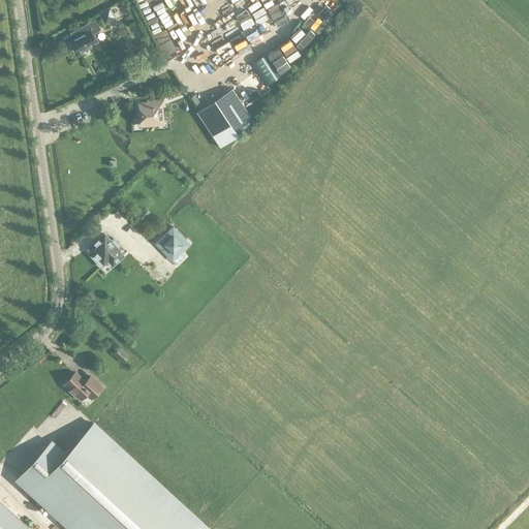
[(315,29),(330,13),(319,4),(305,20),(315,29)]
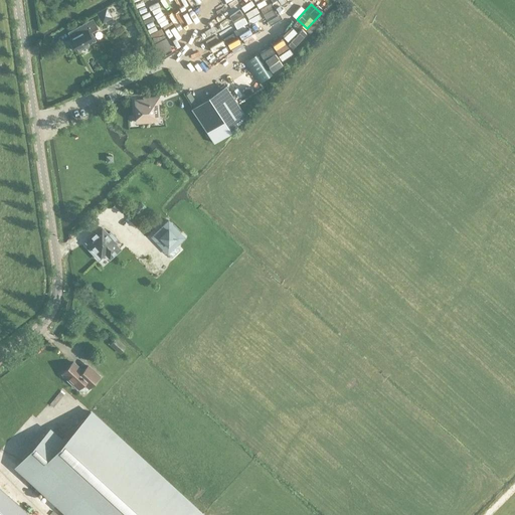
[(106,8),(98,13),(102,22),(111,17),(106,8)]
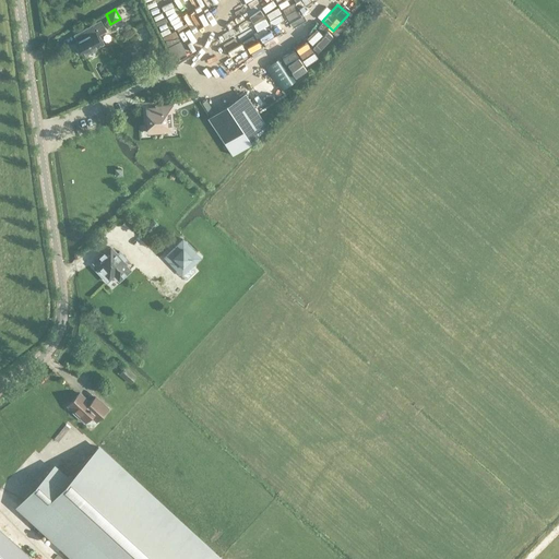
[(80,32),(83,38),(76,42),(83,55),(103,44),(98,36),(104,33),(97,22),(80,32)]
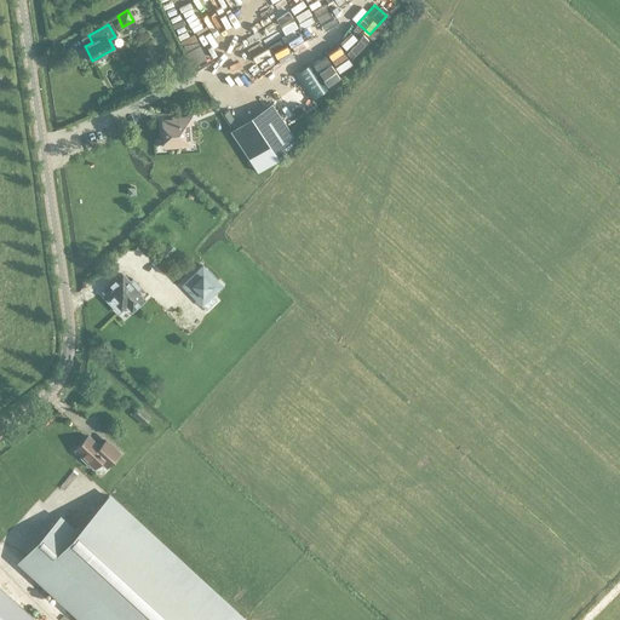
[(356,27),(337,47),(349,59),(368,39),(356,27)]
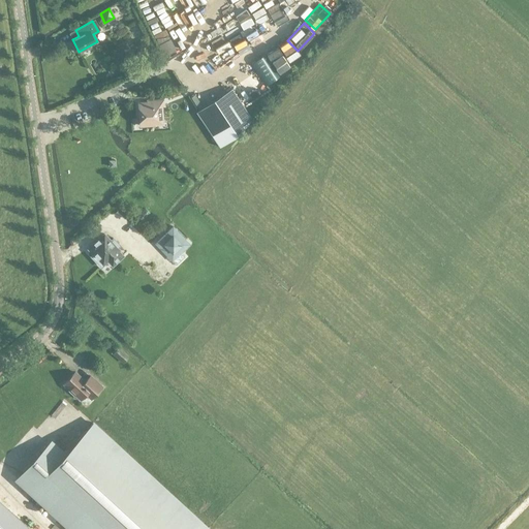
[(148,34),(158,55),(168,49),(158,29),(148,34)]
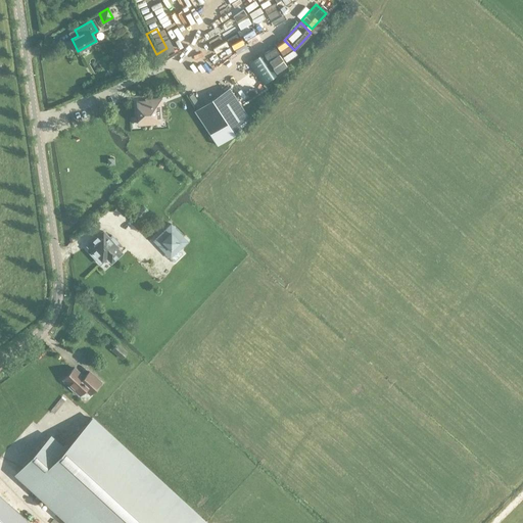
[(273,41),(264,56),(268,59),(278,43),(273,41)]
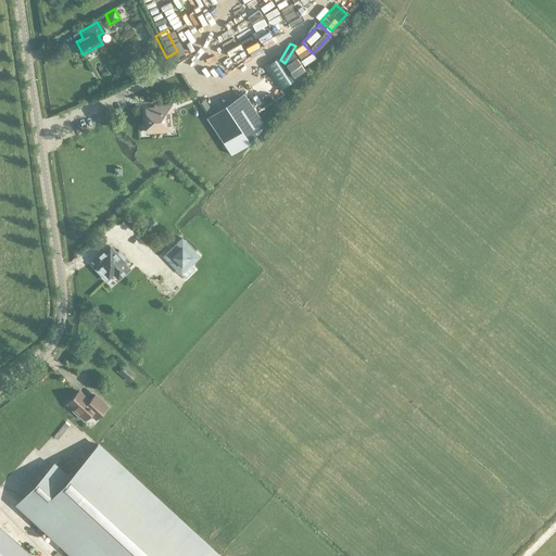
[(250,79),(258,91),(268,84),(260,72),(250,79)]
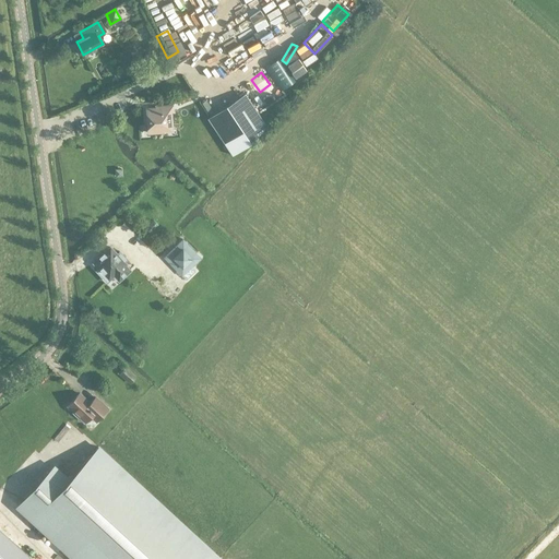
[(245,93),(207,118),(232,155),(251,142),(266,126),(245,93)]
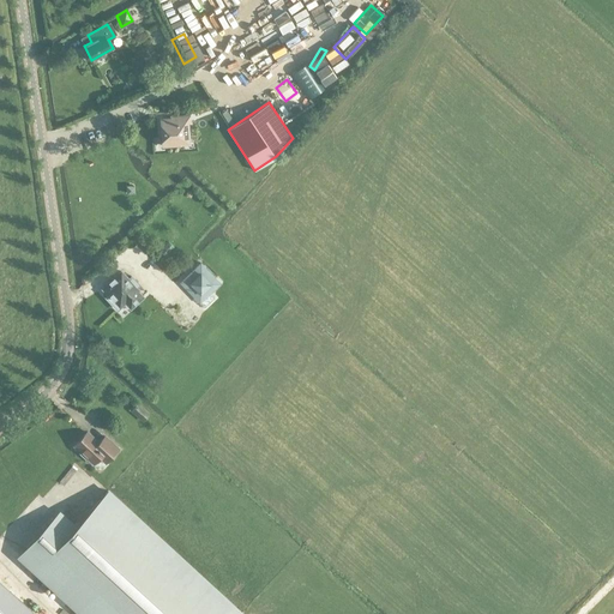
[(161,119),(162,146),(179,145),(178,144),(190,143),(190,115),(170,116),(170,118),(161,119)]
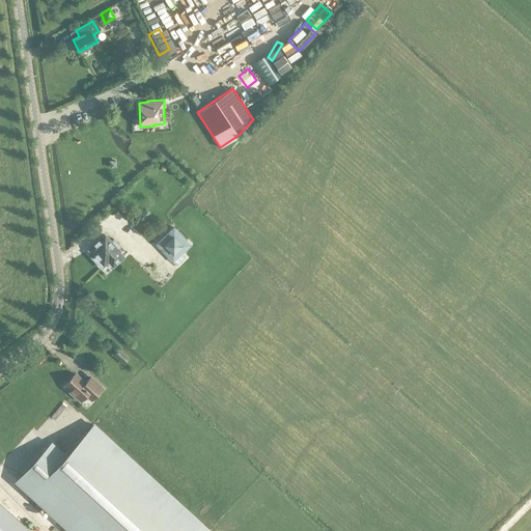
[(127,176),(133,170),(127,164),(120,169),(127,176)]
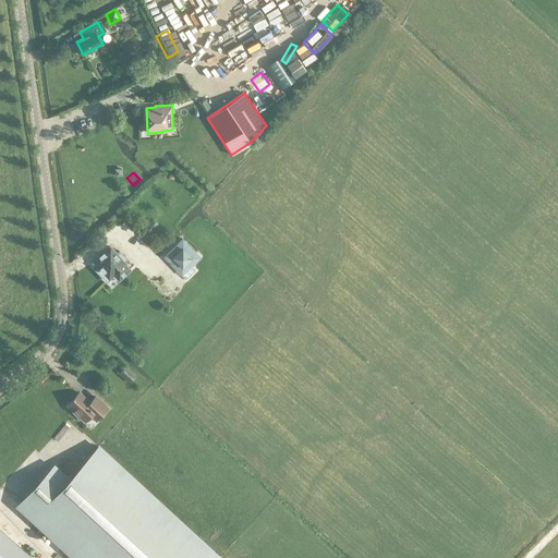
[(183,238),(164,256),(182,276),(202,257),(183,238)]
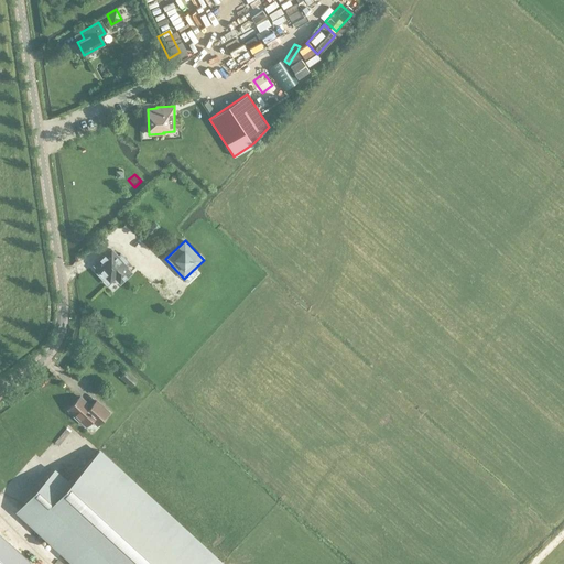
[(110,250),(94,264),(99,271),(97,273),(108,284),(118,274),(123,280),(131,272),(123,264),(126,262),(119,256),(117,258),(110,250)]
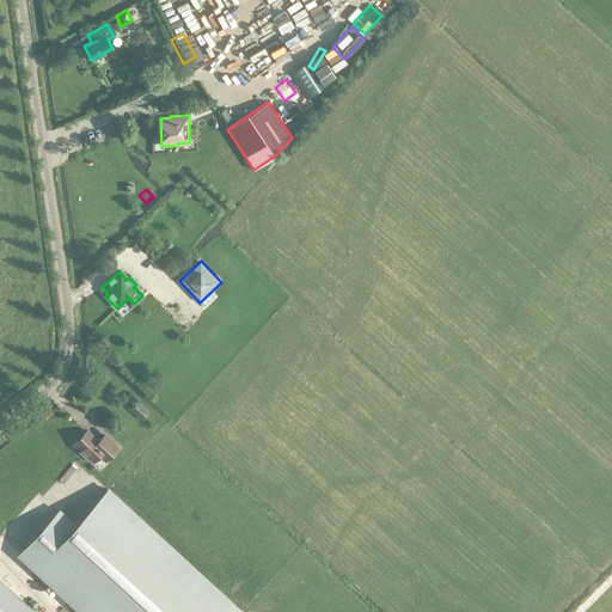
[(132,408),(144,417),(148,412),(136,402),(132,408)]
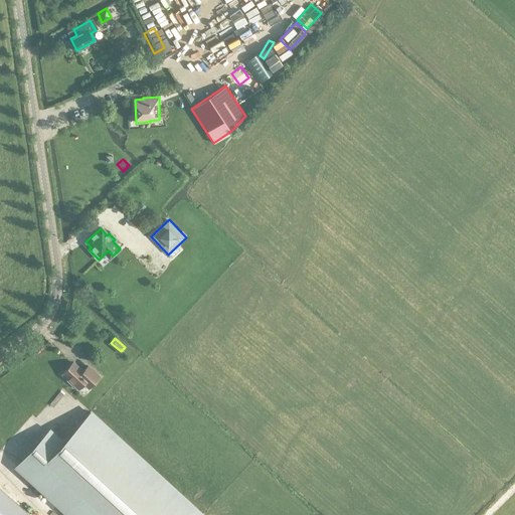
[(82,371),(72,362),(62,373),(67,378),(67,380),(70,383),(73,383),(78,388),(83,382),(89,387),(100,376),(88,365),(82,371)]
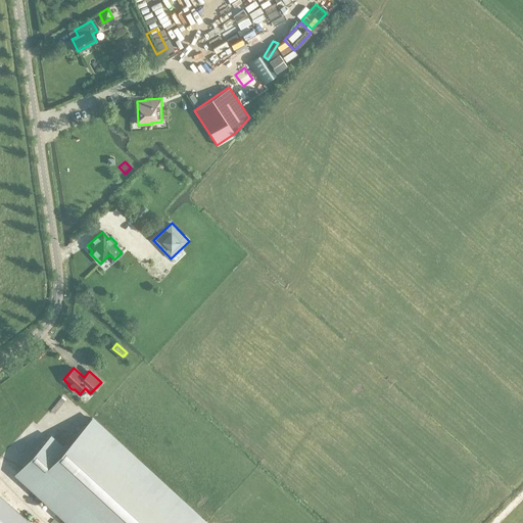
[(50,436),(15,473),(69,522),(203,522),(205,522),(91,418),(63,448),(50,436)]
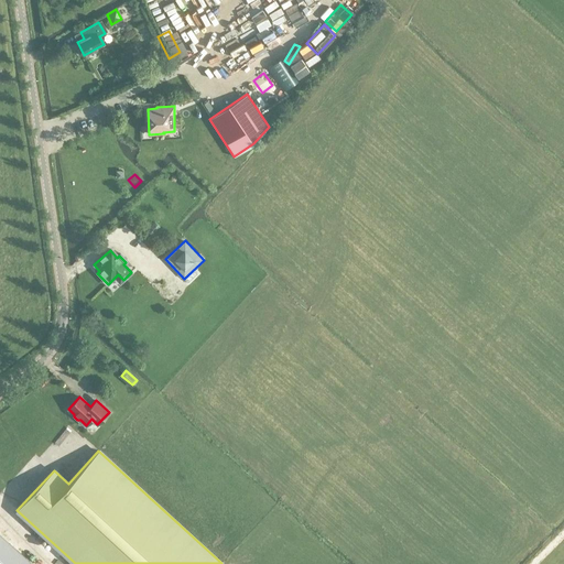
[(32,563),(0,534),(0,563),(32,563)]
